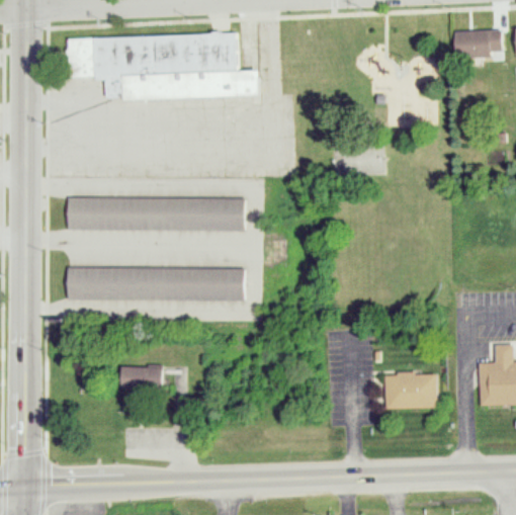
[(68,76),(95,75),(95,80),(106,80),(106,97),(126,96),(126,99),(261,96),(260,69),(242,70),(241,32),(67,36),(68,76)]
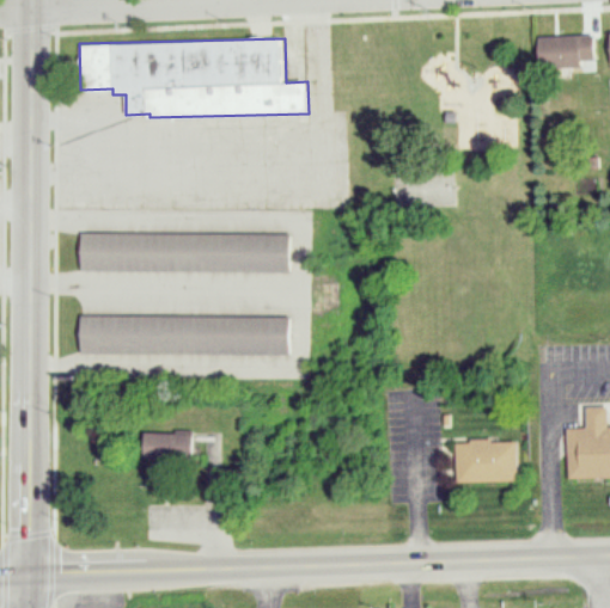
[(530,71),(585,72),(586,40),(531,38),(530,71)]
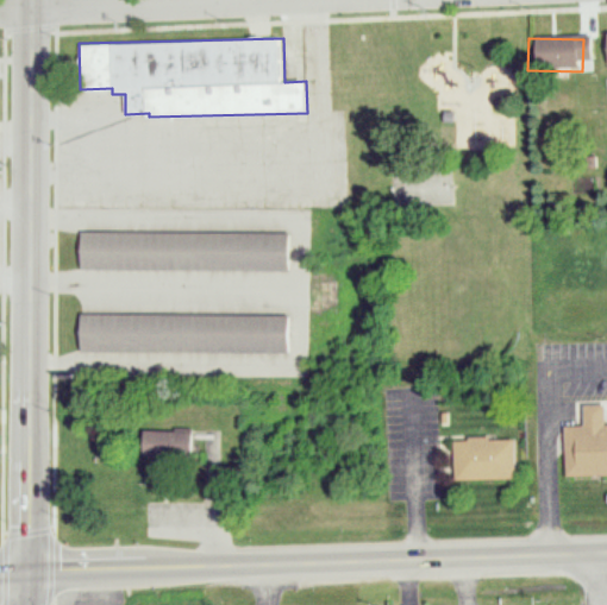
[(77,269),(286,271),(287,232),(79,229),(77,269)]
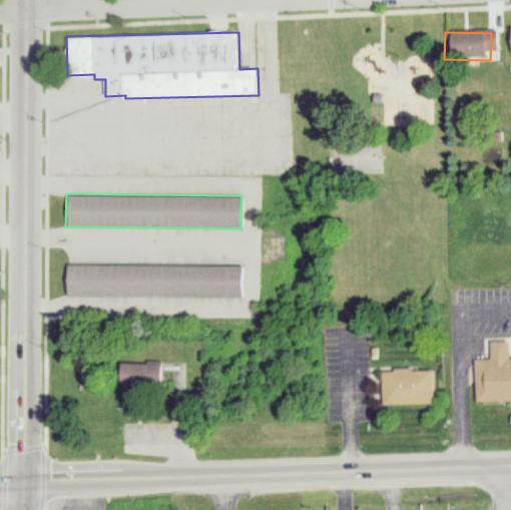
[(66,295),(66,264),(244,265),(244,296),(66,295)]
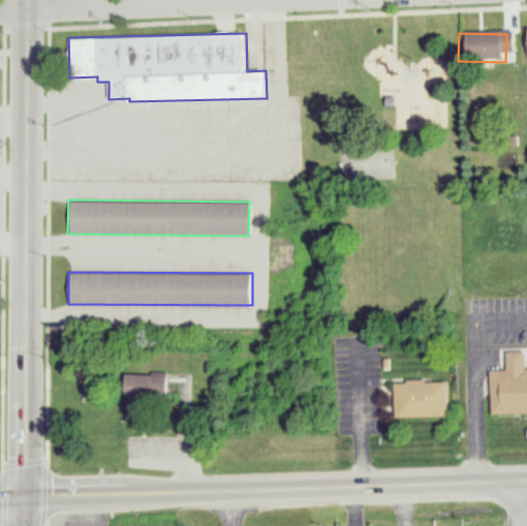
[(490,414),(526,412),(526,370),(526,352),(506,352),(506,372),(489,372),(490,414)]
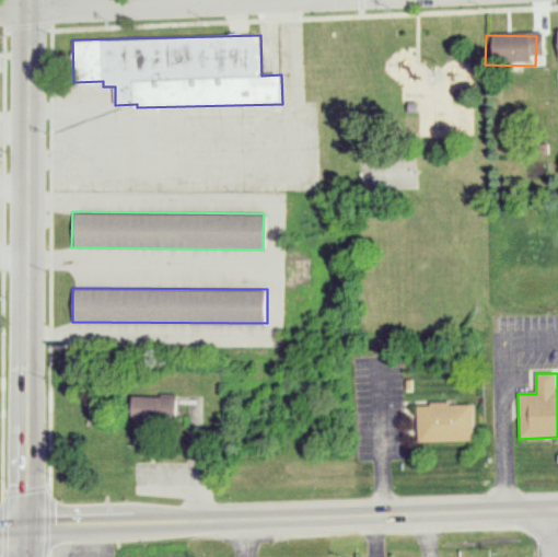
[(170,397),(125,398),(125,426),(170,425),(170,397)]
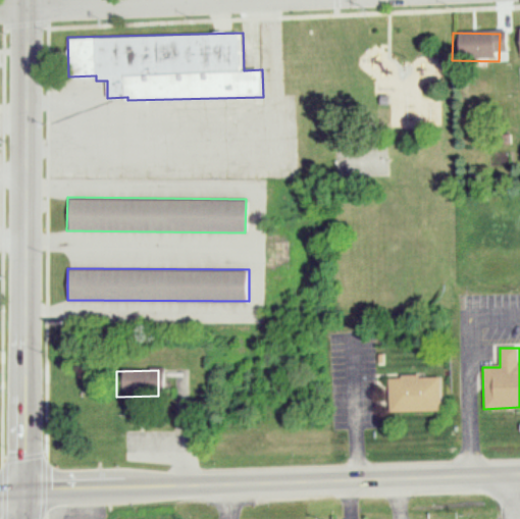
[(388,411),(443,412),(443,377),(388,377),(388,411)]
